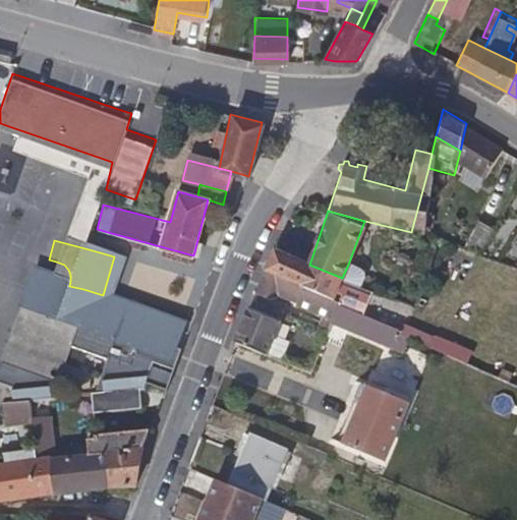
[(333,300),(342,278),(309,265),(270,247),(261,270),(306,289),(333,300)]
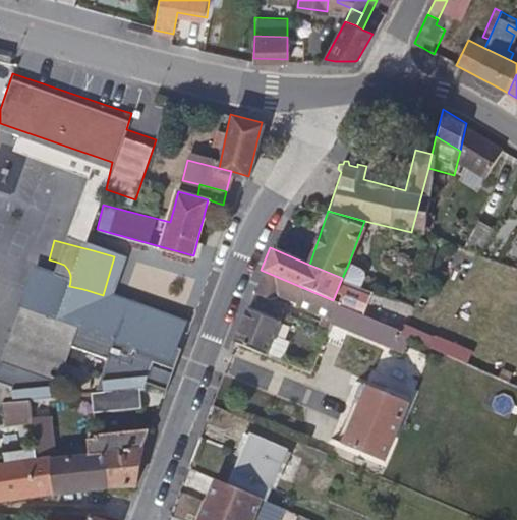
[(73,337),(83,289),(69,286),(70,281),(70,275),(68,270),(64,265),(56,262),(49,260),(44,278),(23,273),(7,332),(16,335),(1,392),(0,391),(0,406),(1,406),(7,404),(27,401),(53,398),(59,398),(73,337)]
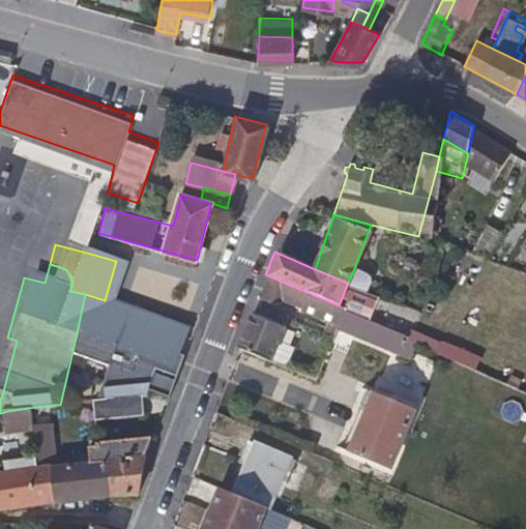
[(361,289),(368,274),(354,269),(348,283),(361,289)]
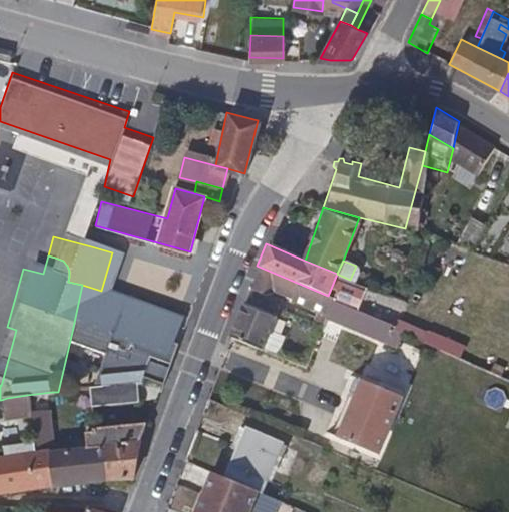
[(302,285),(257,266),(247,288),(264,295),(275,295),(283,296),(296,300),(302,285)]
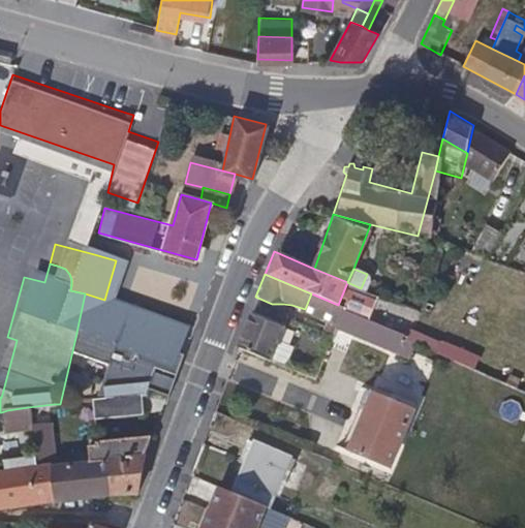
[(370,317),(378,296),(361,288),(347,282),(338,305),(343,307),(370,317)]
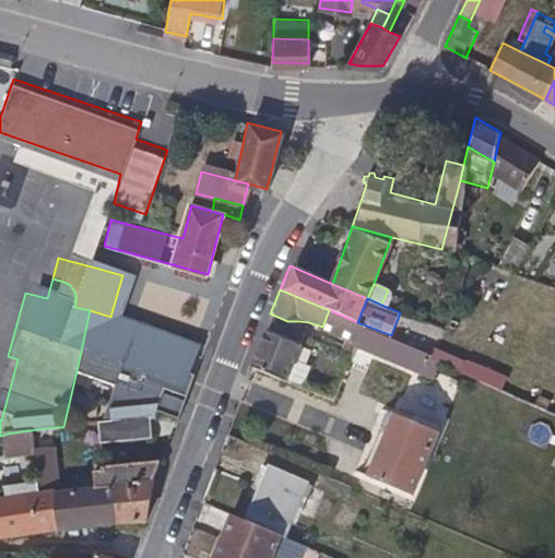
[(192,341),(180,337),(110,317),(90,310),(79,361),(63,427),(99,423),(150,416),(153,415),(155,412),(161,394),(163,388),(185,395),(191,371),(185,369),(192,341)]
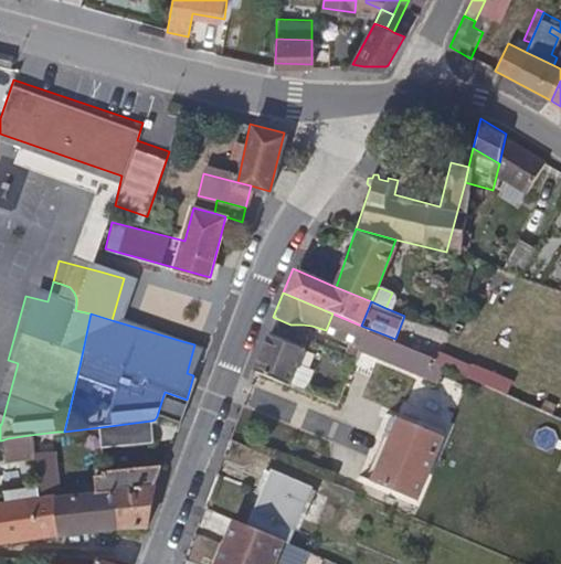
[(361,340),(367,328),(361,326),(332,314),(326,330),(342,334),(361,340)]
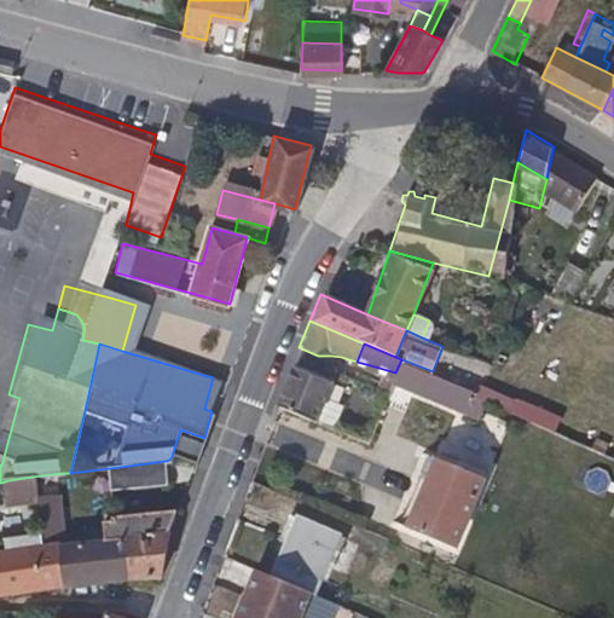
[(467,416),(473,399),(475,388),(433,371),(401,359),(395,373),(391,386),(467,416)]
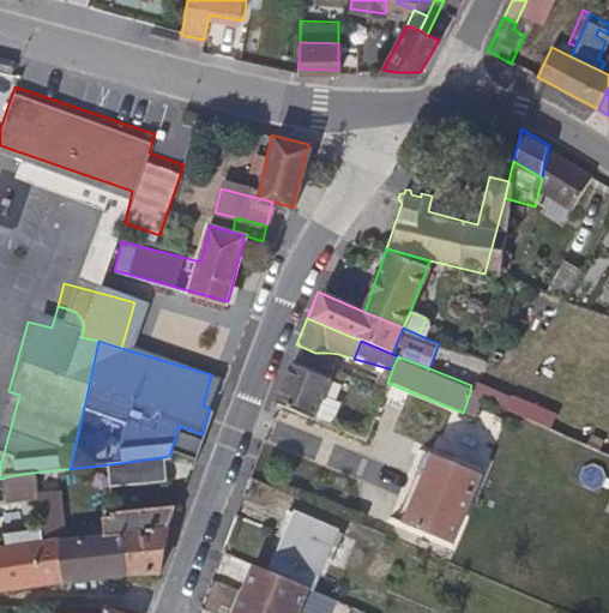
[(329,392),(335,380),(290,362),(289,364),(273,406),(309,419),(311,414),(317,400),(321,391),(329,392)]
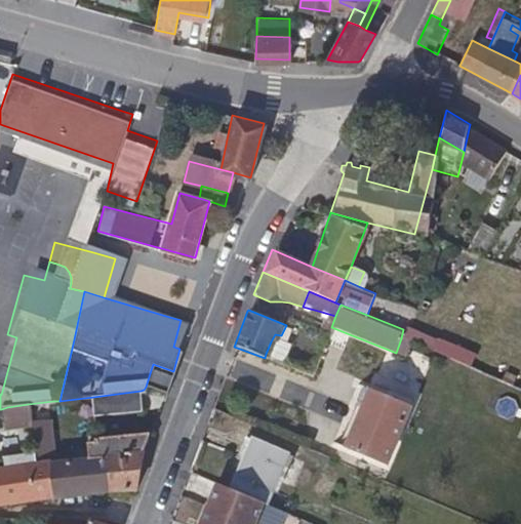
[(489,363),(478,359),(478,354),(407,324),(403,329),(401,338),(485,373),(489,363)]
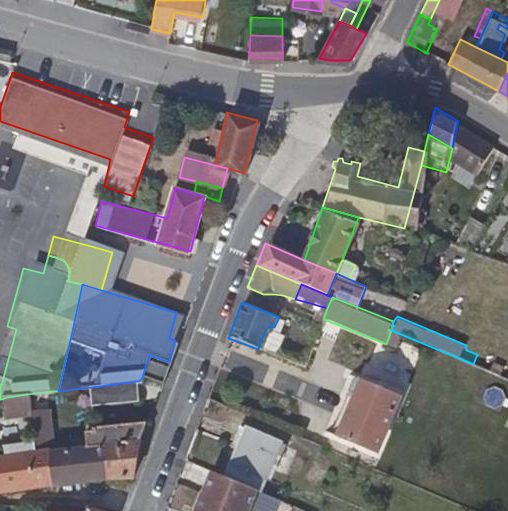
[(0,384),(1,385),(16,329),(7,326),(0,348),(0,384)]
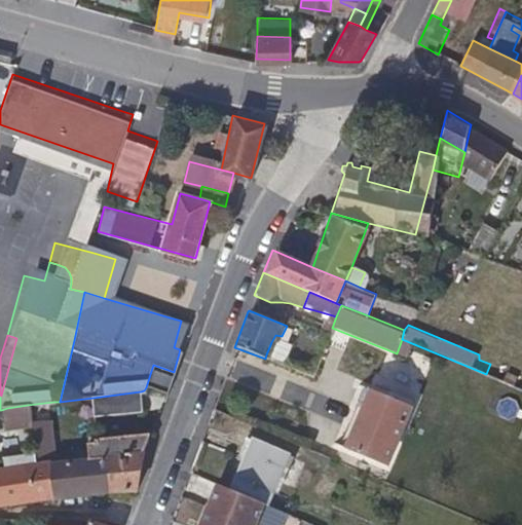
[(153,365),(151,371),(146,387),(166,396),(172,379),(173,378),(174,372),(153,365)]
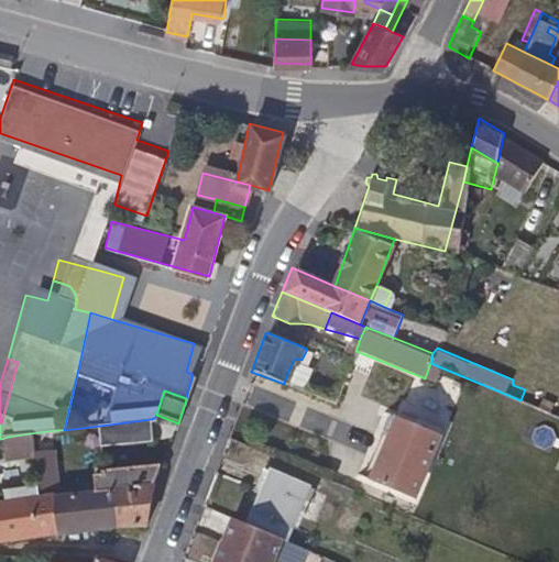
[(415,498),(440,434),(391,414),(365,477),(415,498)]
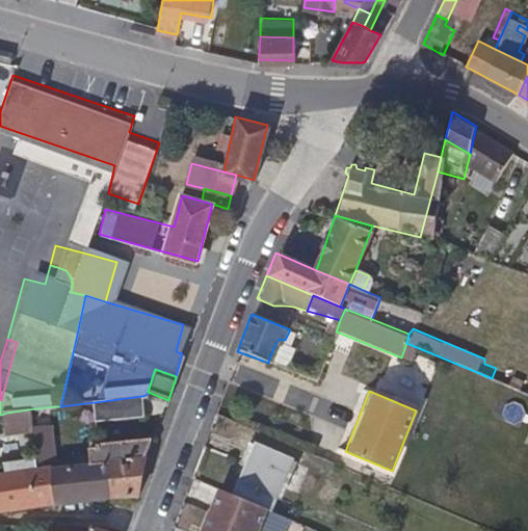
[(144,416),(142,396),(95,402),(97,420),(144,416)]
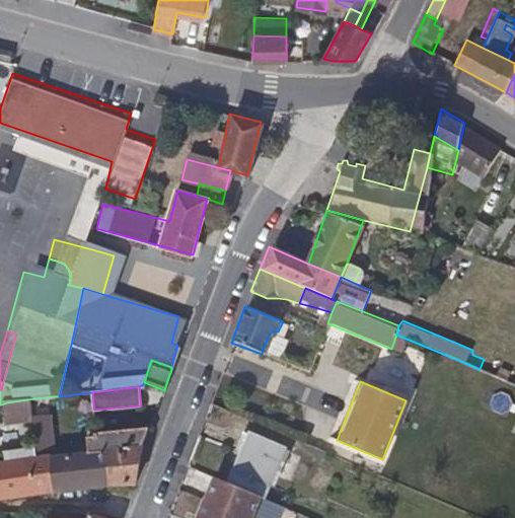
[(53,402),(53,396),(27,399),(29,401),(30,404),(53,402)]
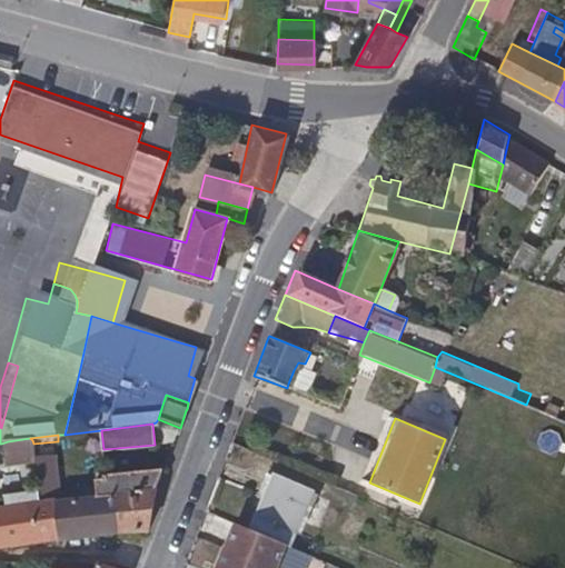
[(154,500),(156,489),(166,467),(107,474),(108,481),(109,495),(117,494),(121,531),(146,531),(148,529),(149,527),(149,522),(154,500)]
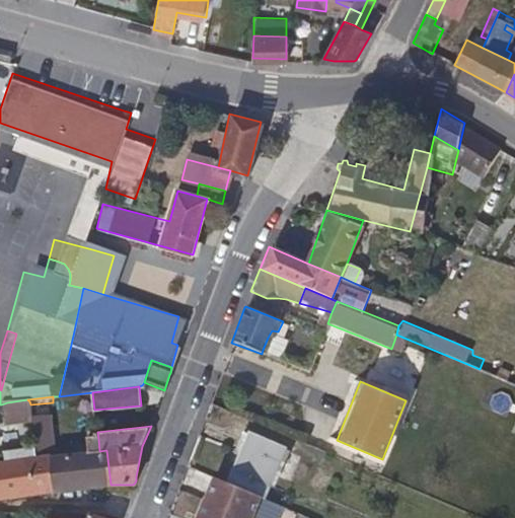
[(256,500),(277,449),(244,435),(224,485),(252,498),(256,500)]
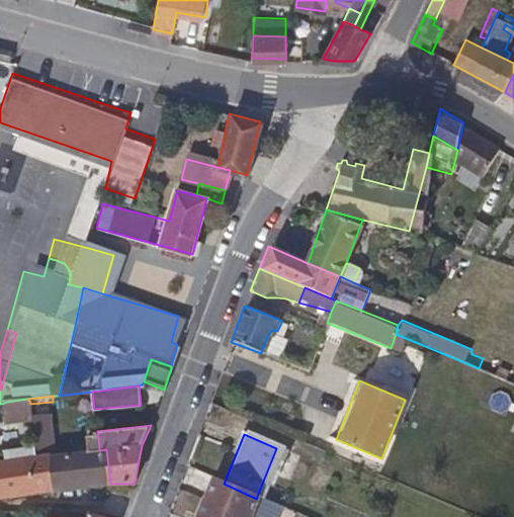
[(99,450),(98,438),(86,440),(87,451),(99,450)]
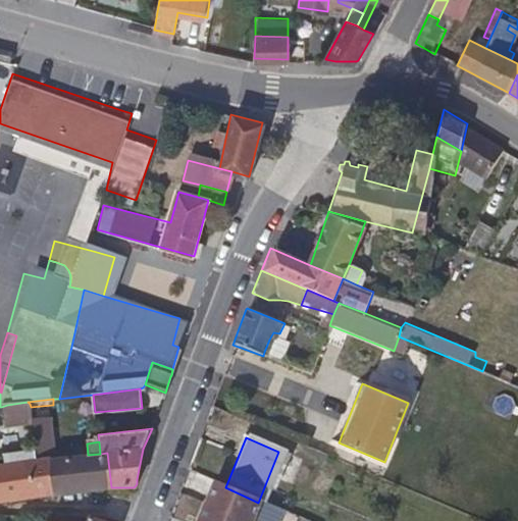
[(111,487),(107,453),(100,454),(88,455),(88,458),(92,491),(105,489),(111,487)]
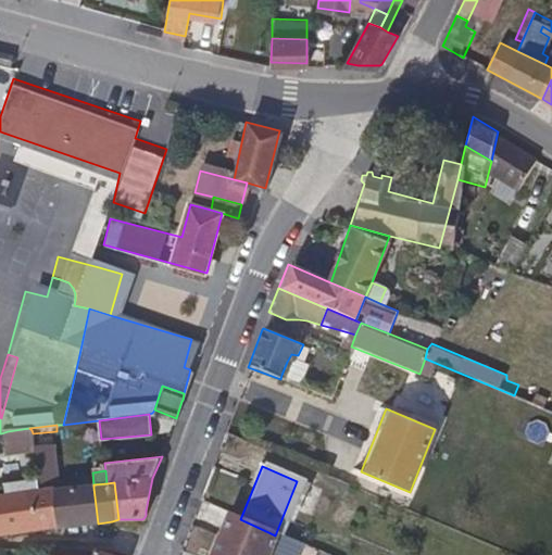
[(51,493),(50,483),(35,484),(35,495),(51,493)]
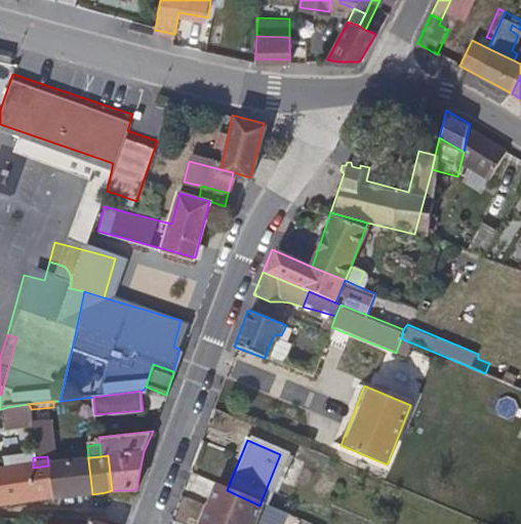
[(92,494),(88,460),(70,462),(74,497),(92,494)]
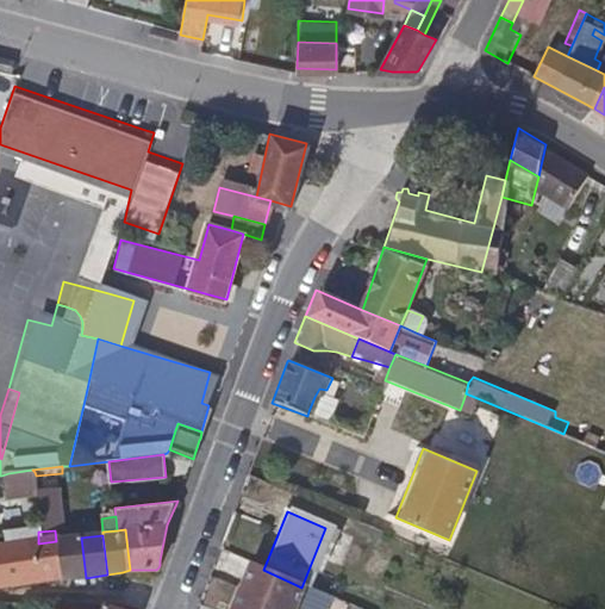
[(86,578),(81,538),(56,541),(61,582),(86,578)]
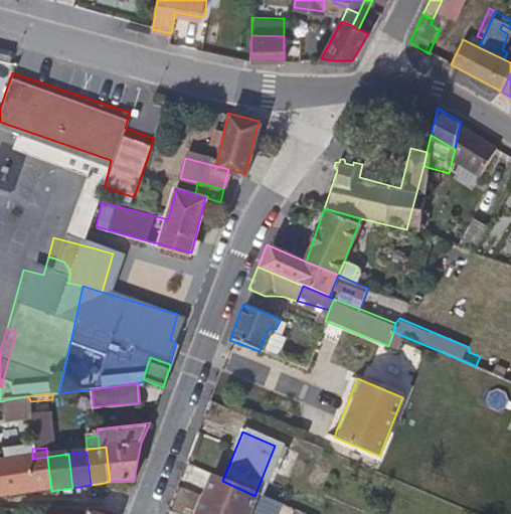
[(51,491),(47,457),(32,459),(0,463),(0,500),(42,493),(51,491)]
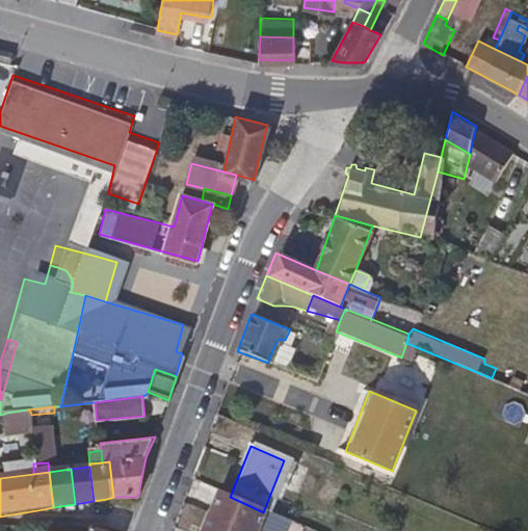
[(249,530),(259,510),(230,497),(214,490),(198,530),(249,530)]
